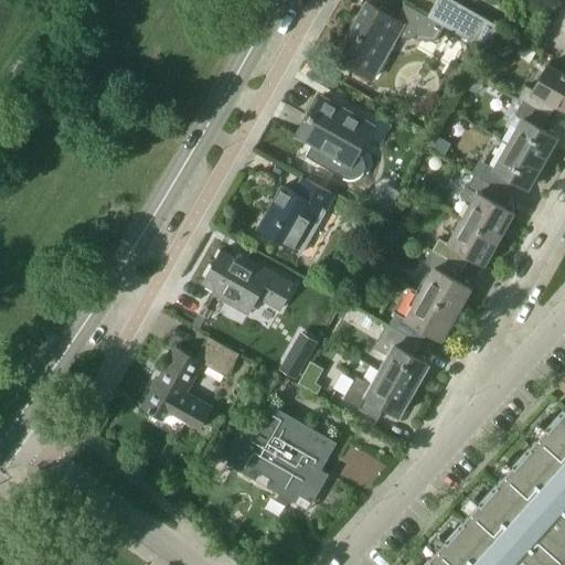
[(499,28),(451,0),(435,0),(427,17),(487,51),(499,28)]
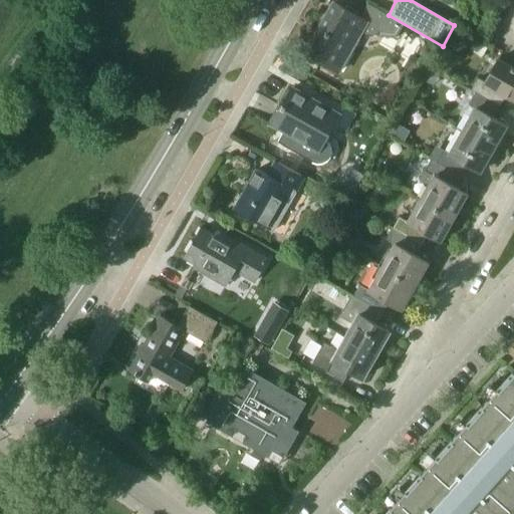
[(337,72),(359,33),(395,38),(403,24),(367,4),(359,17),(332,2),(304,52),(337,72)]
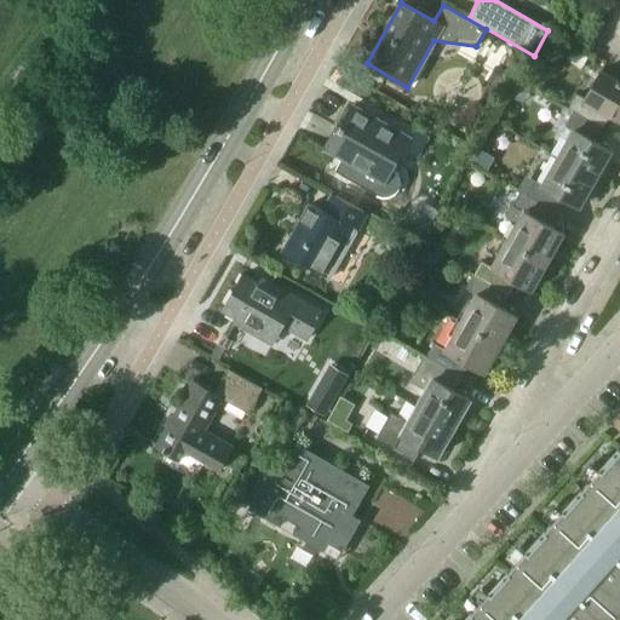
[(619,121),(619,82),(600,72),(584,99),(575,95),(568,108),(574,112),(603,128),(609,116),(619,121)]
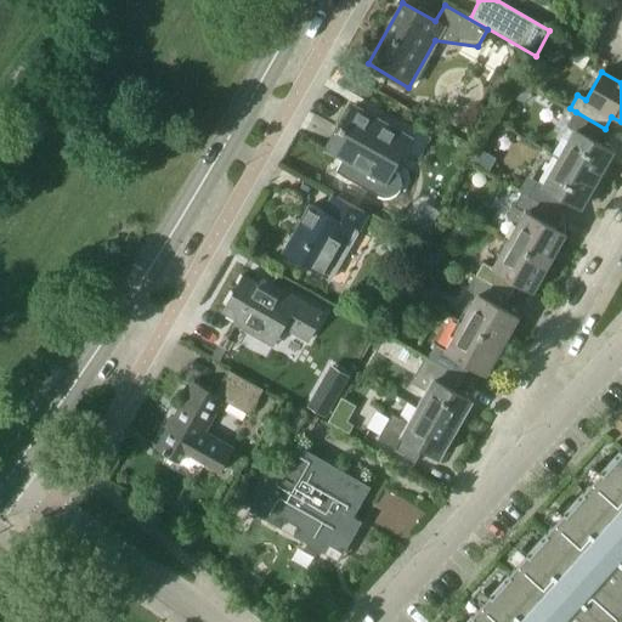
[(391,170),(410,139),(354,106),(328,151),(343,159),(335,171),(378,196),(383,198),(389,198),(395,194),(399,191),(400,185),(400,179),(397,174),(391,170)]
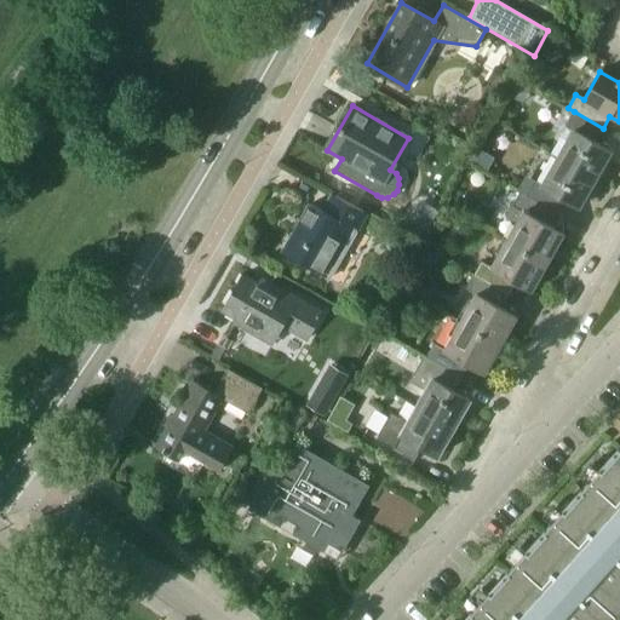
[(610,150),(596,142),(603,128),(574,112),(566,126),(574,131),(558,159),(595,179),(610,150)]
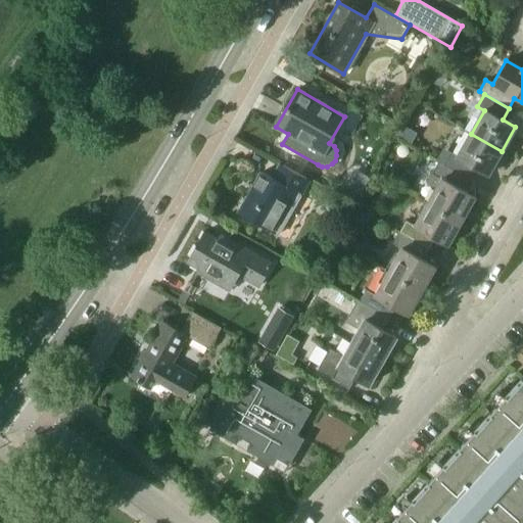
[(488,175),(502,151),(471,134),(458,156),(450,152),(443,165),(468,179),(475,168),(488,175)]
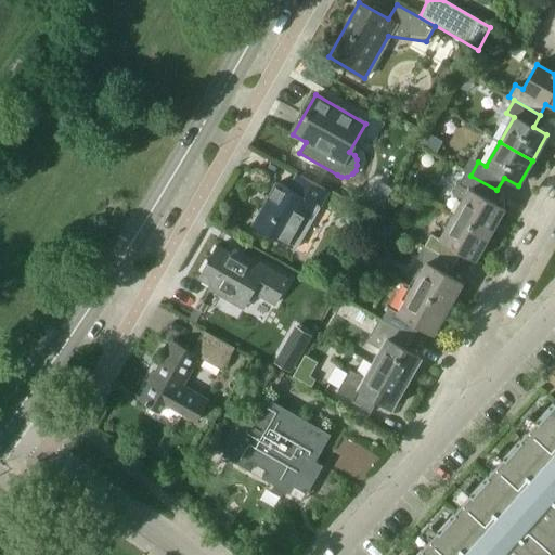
[(504,209),(490,202),(497,190),(470,176),(465,172),(453,194),(462,198),(453,215),(490,235),(504,209)]
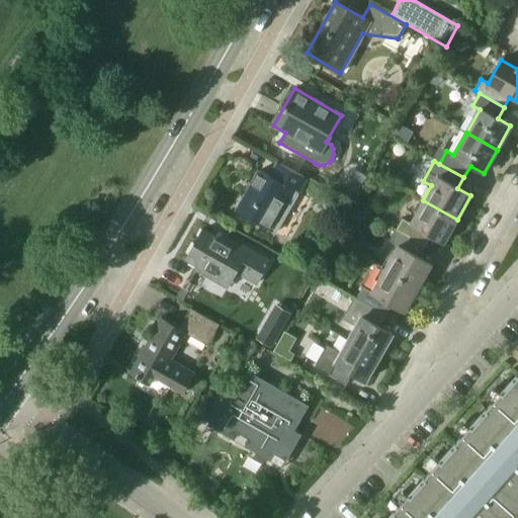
[(274,233),(297,192),(305,178),(277,163),(270,176),(259,170),(236,211),(274,233)]
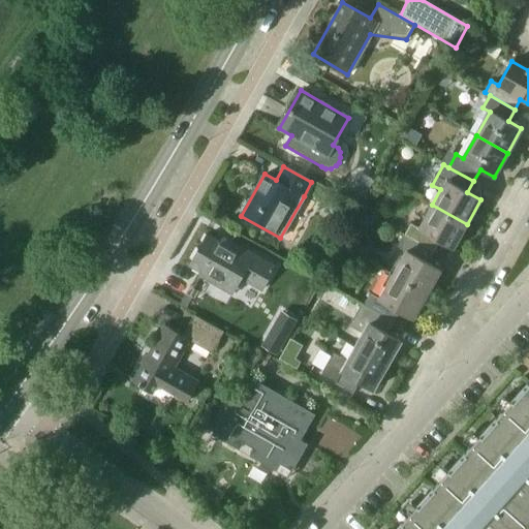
[(359,181),(346,185),(351,199),(364,196),(359,181)]
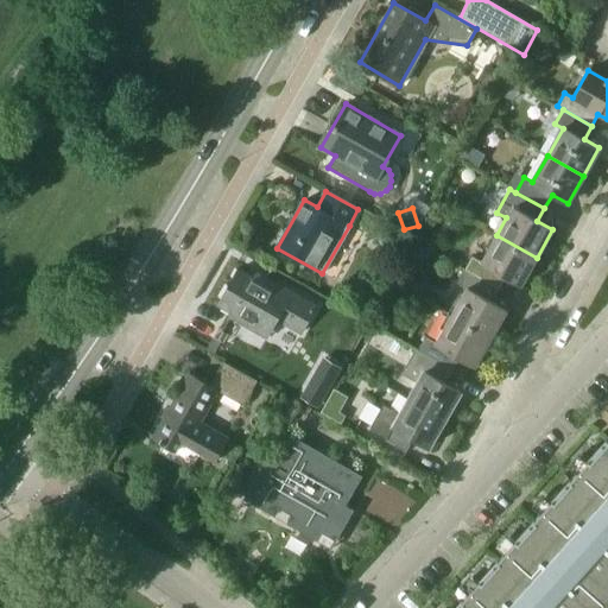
[(520,285),(537,258),(496,235),(481,261),(470,255),(463,270),(498,289),(505,277),(520,285)]
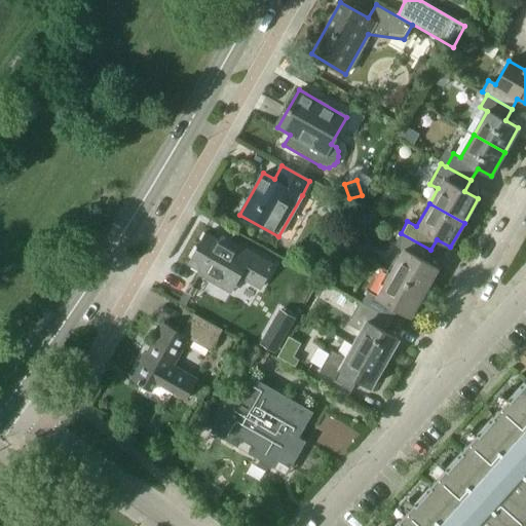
[(272,264),(251,253),(249,257),(205,232),(188,264),(231,288),(238,276),(259,288),(272,264)]
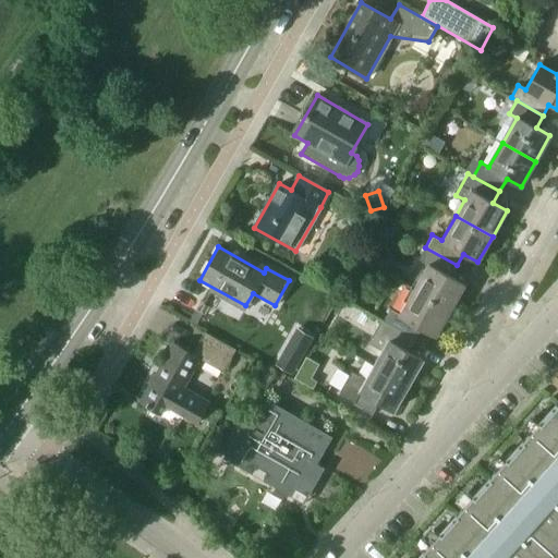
[(464,284),(450,277),(457,265),(425,247),(419,259),(427,265),(413,289),(450,310),(464,284)]
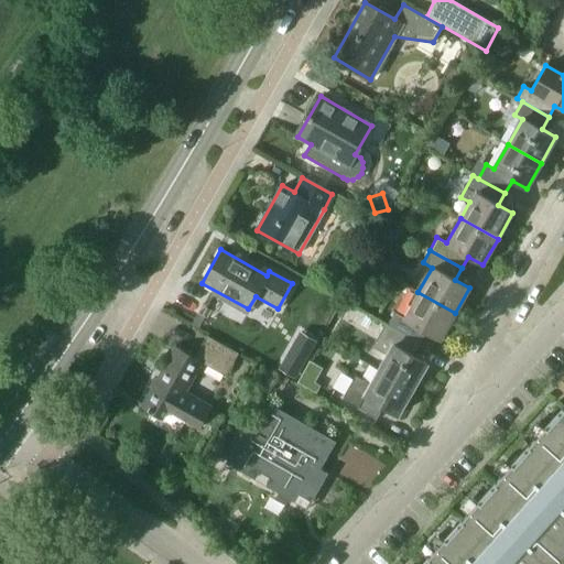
[(440,339),(455,313),(418,292),(404,317),(394,312),(387,325),(420,343),(425,332),(440,339)]
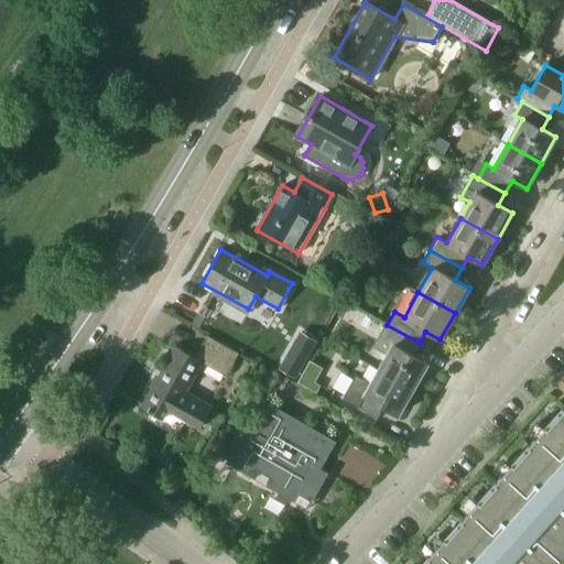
[(426,362),(413,355),(420,343),(387,325),(384,324),(371,347),(387,356),(379,370),(412,389),(426,362)]
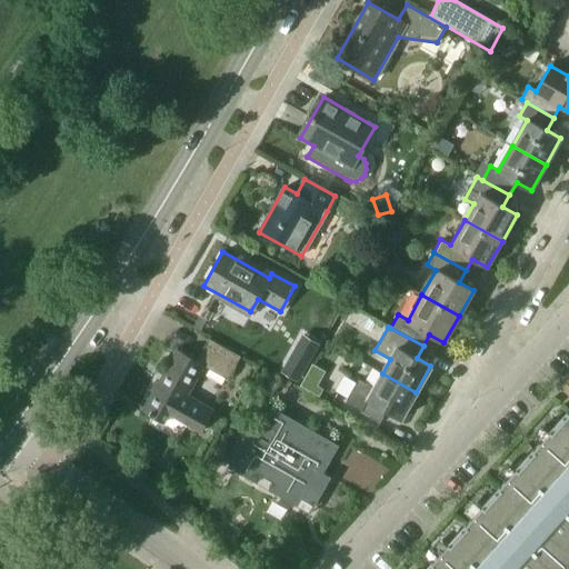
[(187,395),(203,366),(227,379),(239,356),(208,338),(196,360),(177,349),(142,410),(163,422),(169,412),(200,431),(212,409),(187,395)]
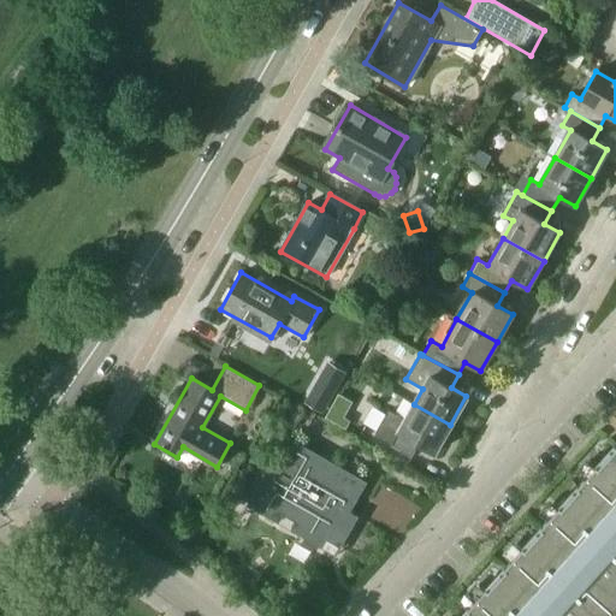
[(434,454),(450,425),(414,404),(404,420),(388,410),(373,437),(412,457),(419,444),(434,454)]
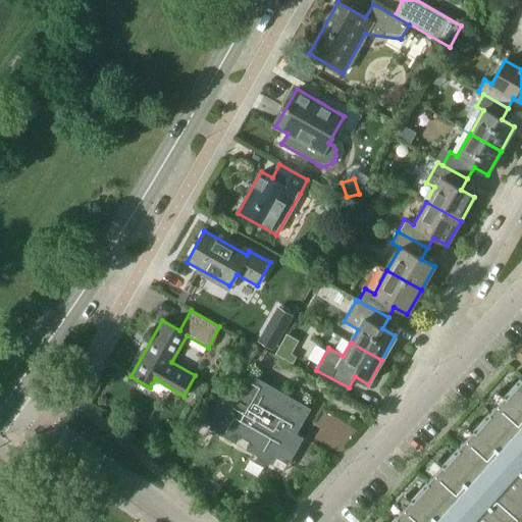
[(242,353),(239,358),(249,363),(251,359),(256,350),(247,344),(242,353)]
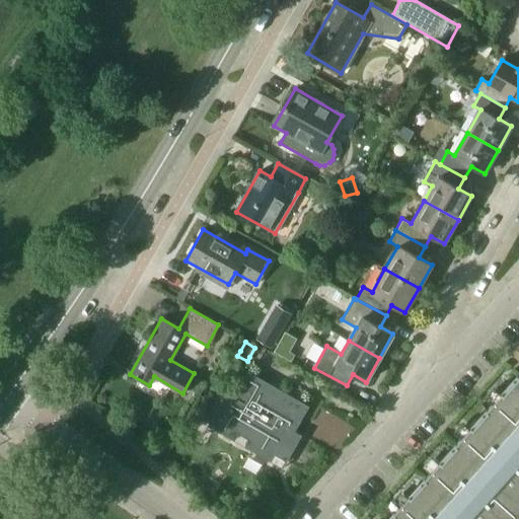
[(226,393),(208,426),(282,467),(286,460),(301,435),(315,410),(308,405),(247,372),(240,368),(226,393)]
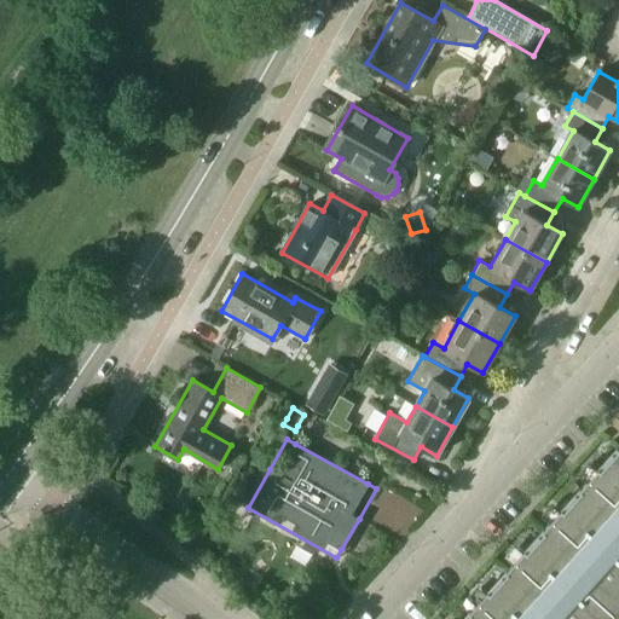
[(618,618),(618,446),(462,618),(618,618)]
